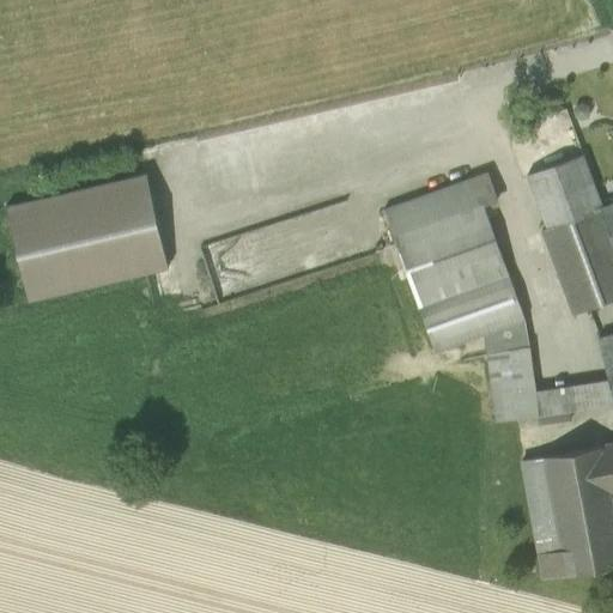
[(582,155),(526,175),(546,229),(601,207),(582,155)]
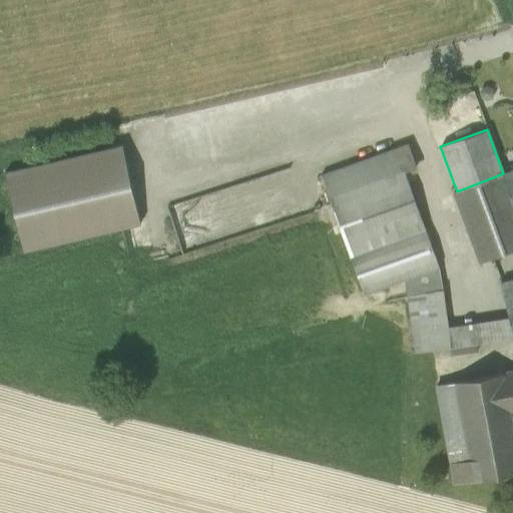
[(407,144),(321,175),(350,257),(425,229),(404,171),(416,167),(407,144)]
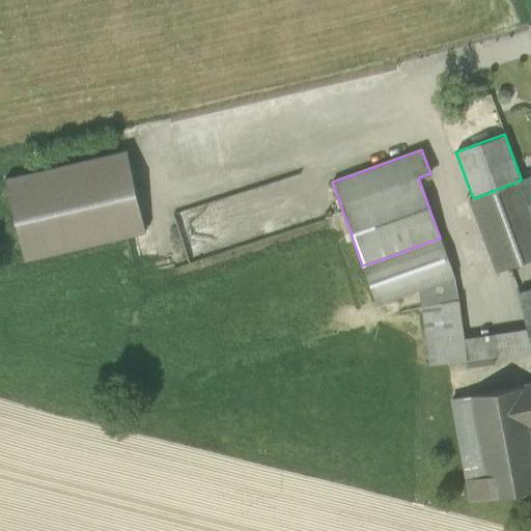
[(158,238),(135,156),(9,190),(32,273),(158,238)]
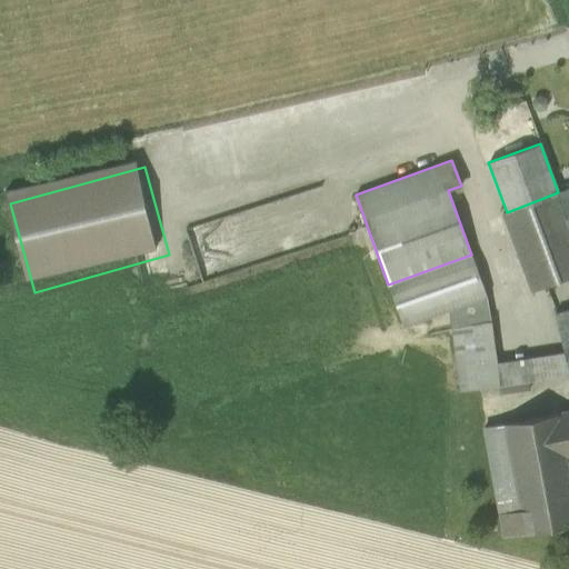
[(568,188),(558,192),(507,212),(501,213),(531,292),(568,278),(568,188)]
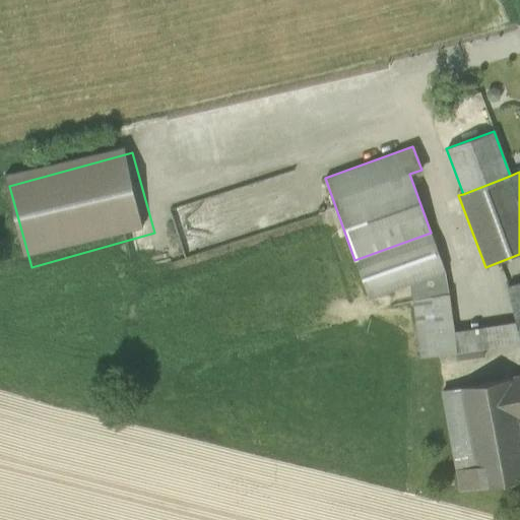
[(431,233),(354,260),(368,299),(409,283),(444,271),(431,233)]
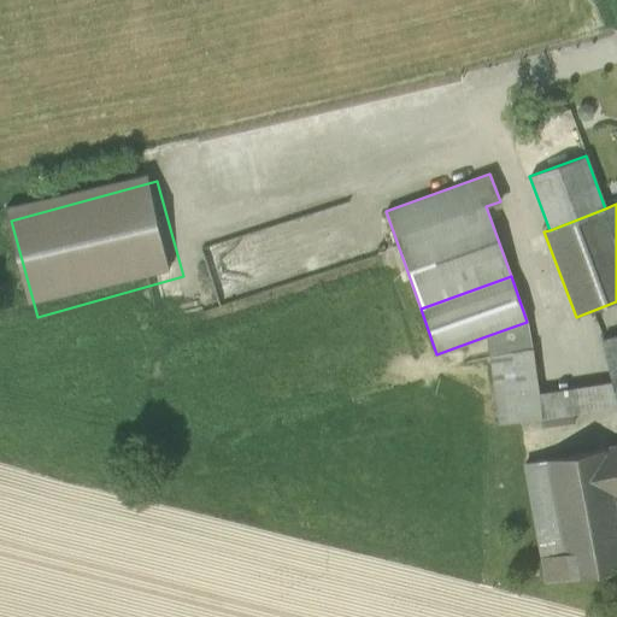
[(527,322),(486,336),(489,356),(532,350),(527,322)]
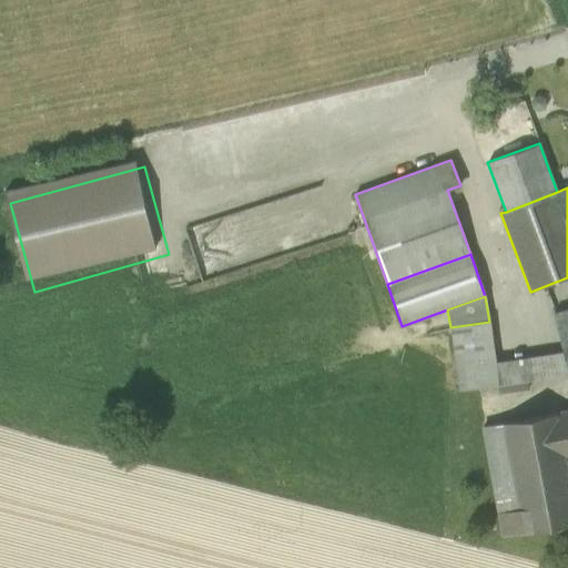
[(567,310),(554,314),(558,333),(567,330),(567,310)]
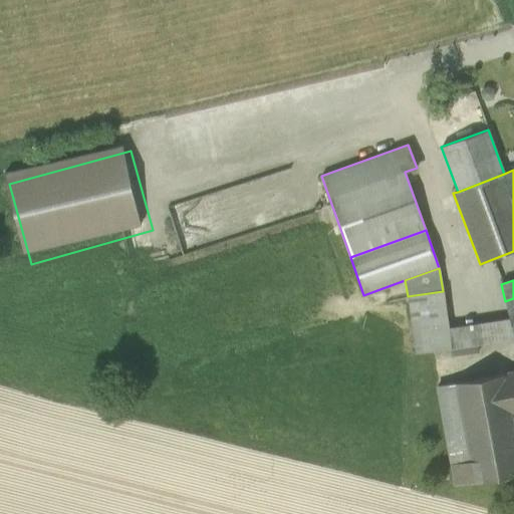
[(449,327),(443,291),(408,296),(413,333),(432,331),(432,330),(449,327)]
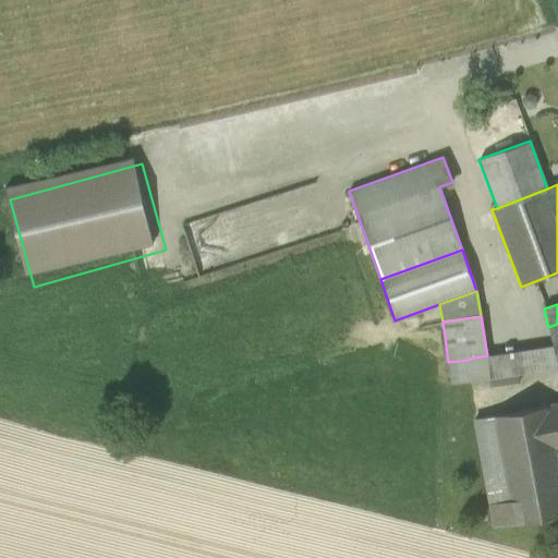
[(557,324),(548,327),(554,346),(557,364),(557,324)]
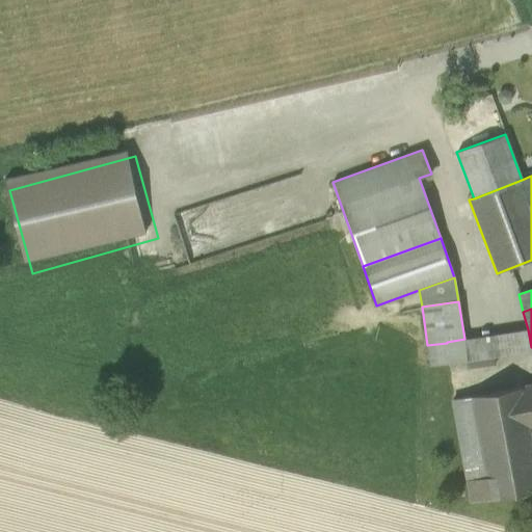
[(531,350),(531,347),(528,329),(464,339),(447,342),(447,343),(450,364),(531,350)]
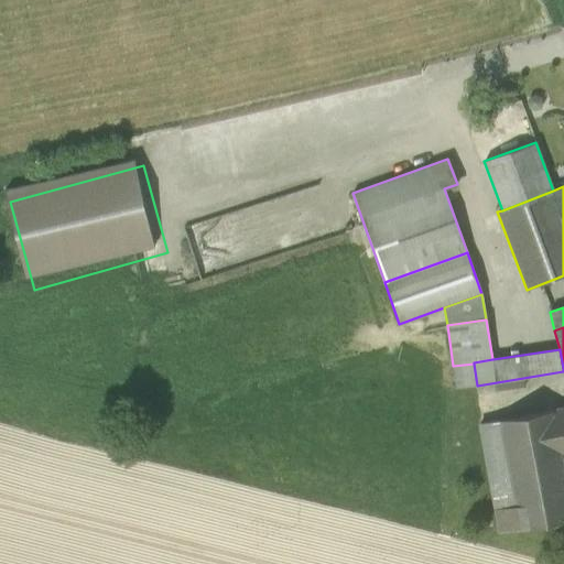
[(477,386),(474,364),(453,366),(456,389),(477,386)]
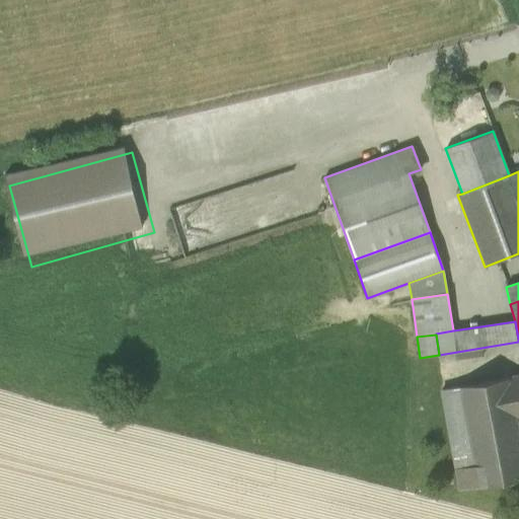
[(518,377),(460,388),(467,430),(515,421),(518,420),(518,377)]
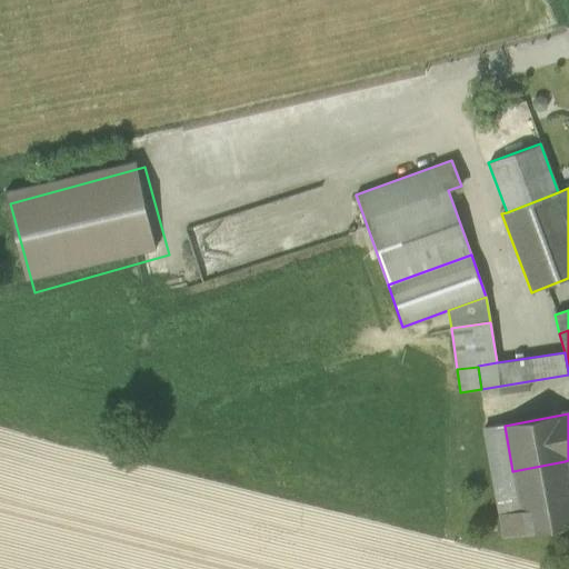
[(505,426),(483,430),(499,515),(520,511),(512,471),(505,426)]
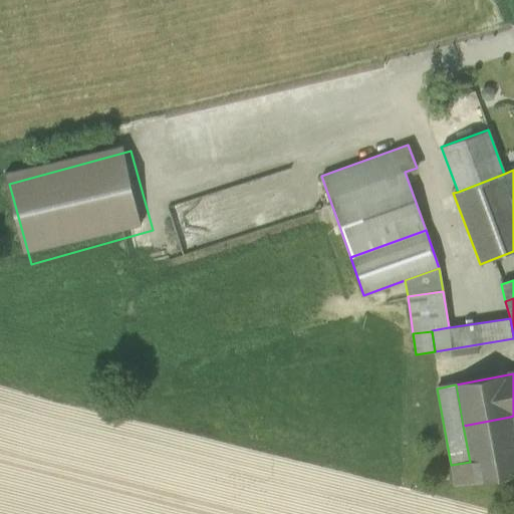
[(513,439),(510,417),(463,426),(470,462),(474,484),(513,476),(513,439)]
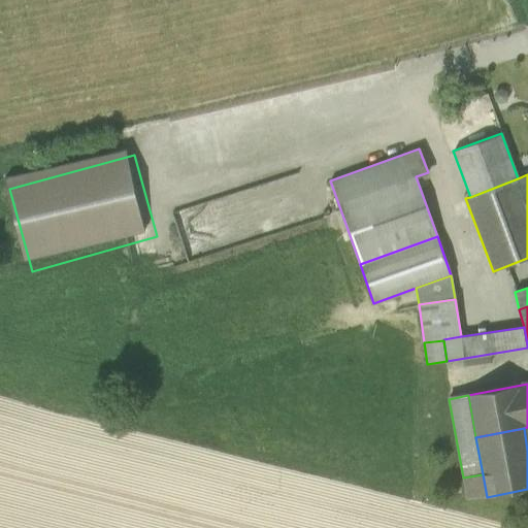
[(483,474),(463,477),(467,501),(487,497),(483,474)]
